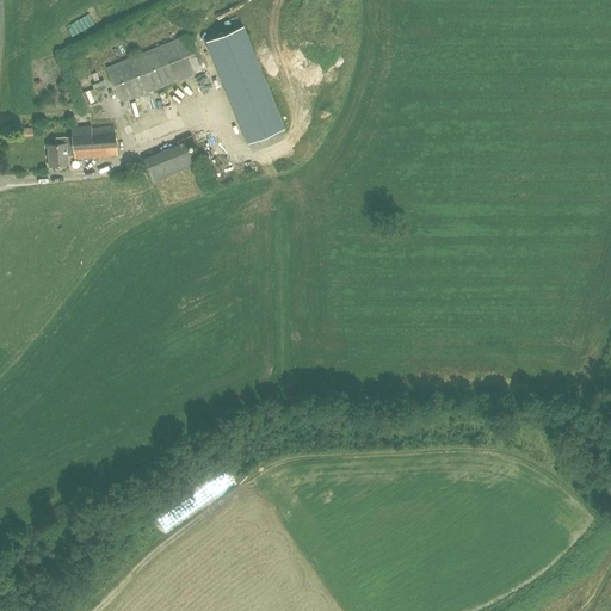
[(207,41),(248,143),(285,128),(244,25),(207,41)]
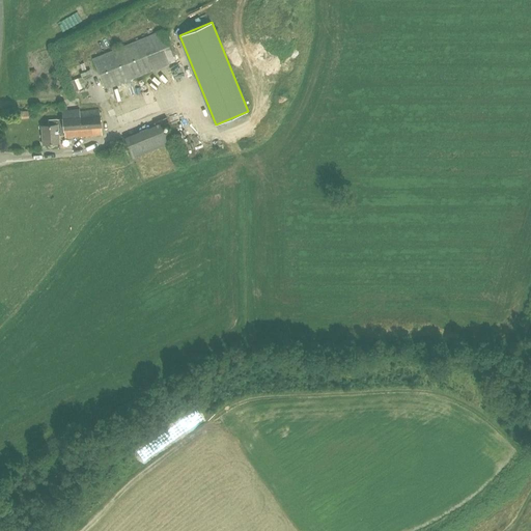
[(106,89),(175,61),(163,30),(93,58),(106,89)]
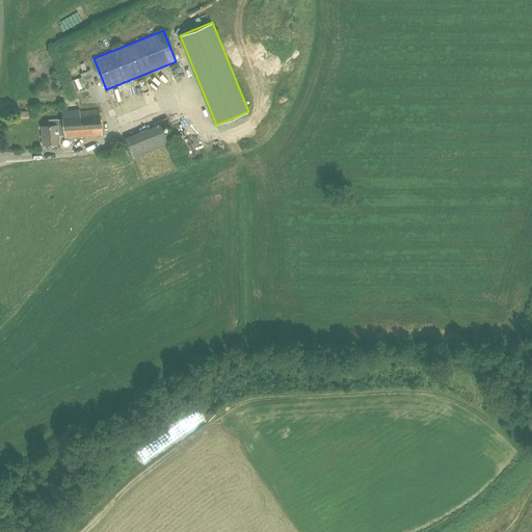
[(175,80),(186,76),(184,67),(178,69),(179,71),(173,73),(175,80)]
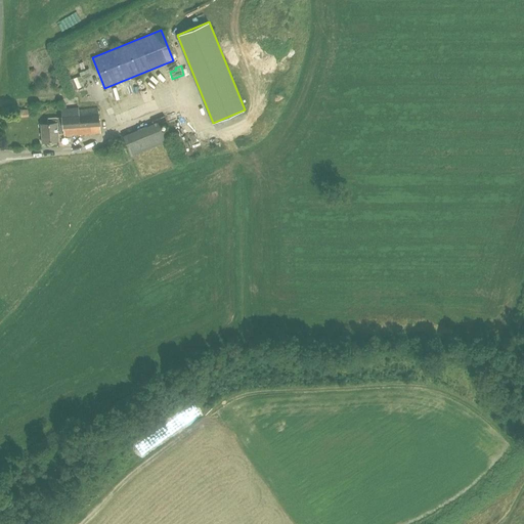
[(146,87),(143,77),(135,80),(120,84),(123,94),(146,87)]
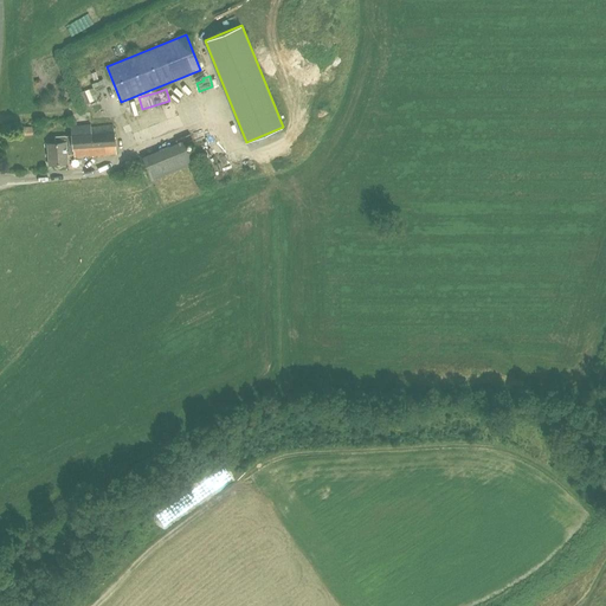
[(116,154),(114,124),(91,126),(91,124),(72,126),(72,136),(65,136),(56,136),(56,143),(47,143),(50,165),(68,163),(68,154),(75,154),(75,158),(116,154)]
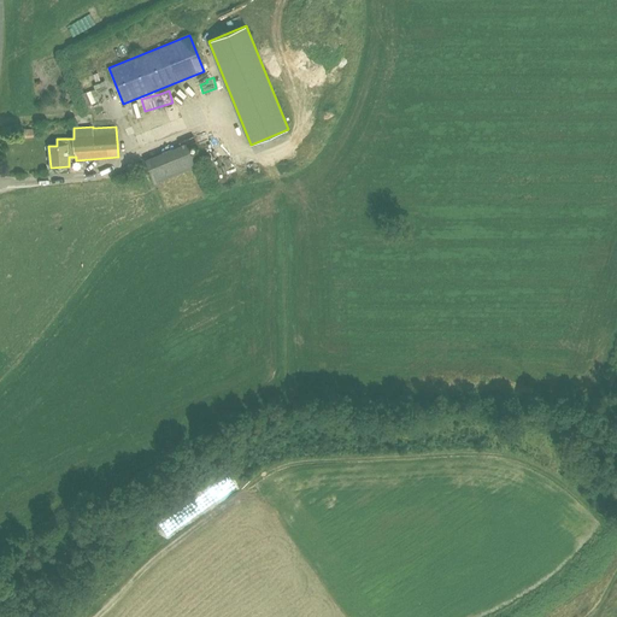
[(215,140),(206,142),(211,163),(219,160),(215,140)]
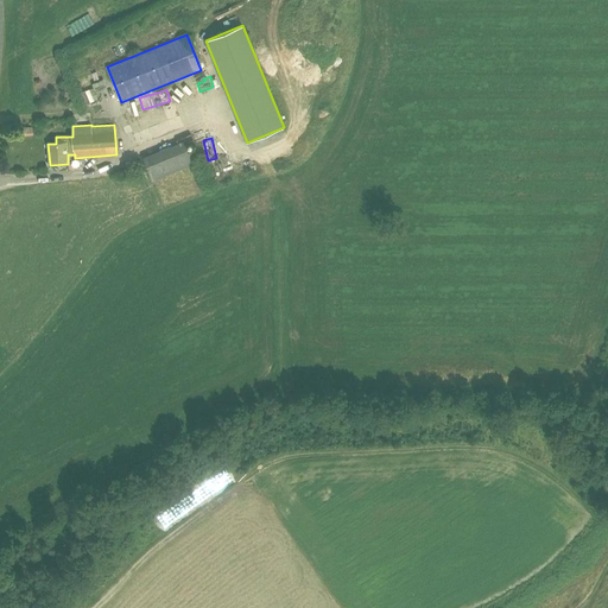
[(149,172),(152,181),(171,173),(192,164),(192,162),(198,159),(195,150),(188,153),(183,140),(143,158),(145,165),(149,172)]
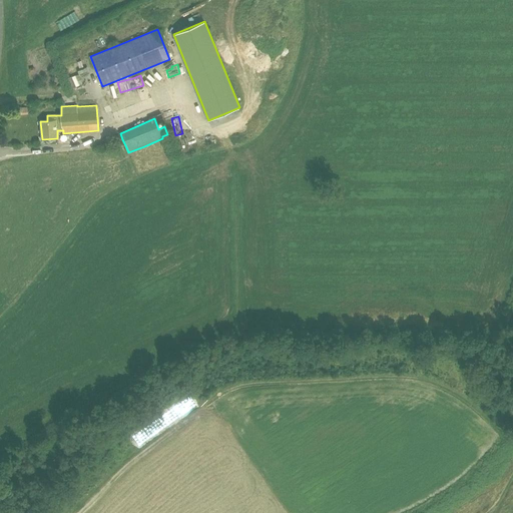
[(189,134),(191,147),(199,146),(196,133),(189,134)]
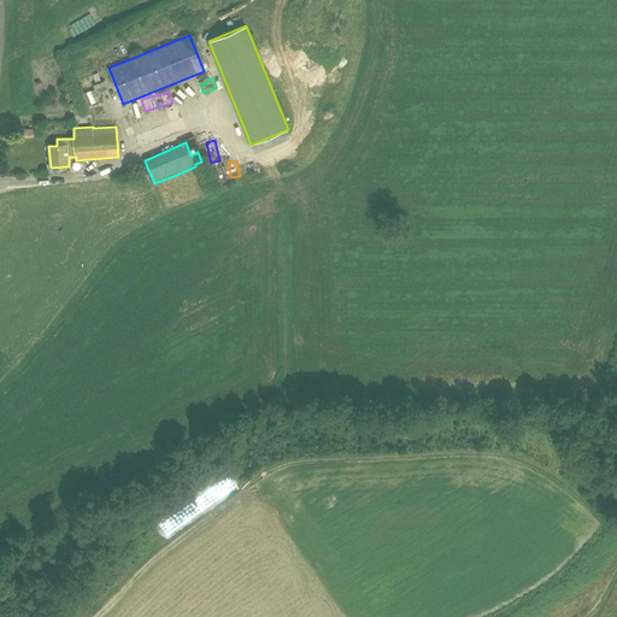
[(246,181),(256,177),(253,170),(244,172),(246,181)]
